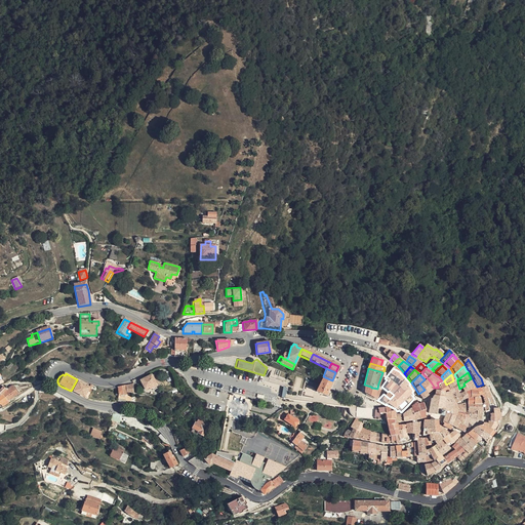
[(151,375),(139,380),(145,390),(149,388),(150,390),(151,389),(152,391),(155,389),(156,388),(155,387),(156,386),(151,375)]
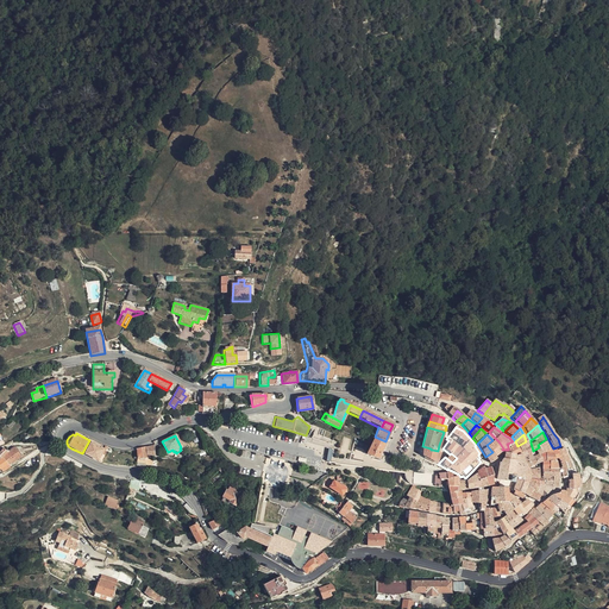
[(369,457),(376,460),(384,443),(374,438),(370,446),(374,447),(369,457)]
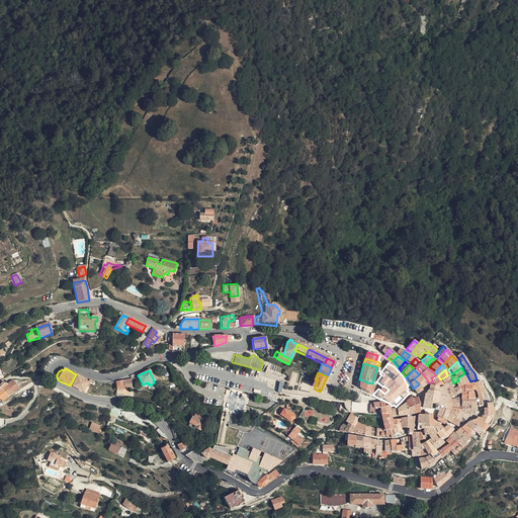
[(458,380),(453,383),(456,386),(460,384),(467,380),(466,376),(464,373),(457,378),(458,380)]
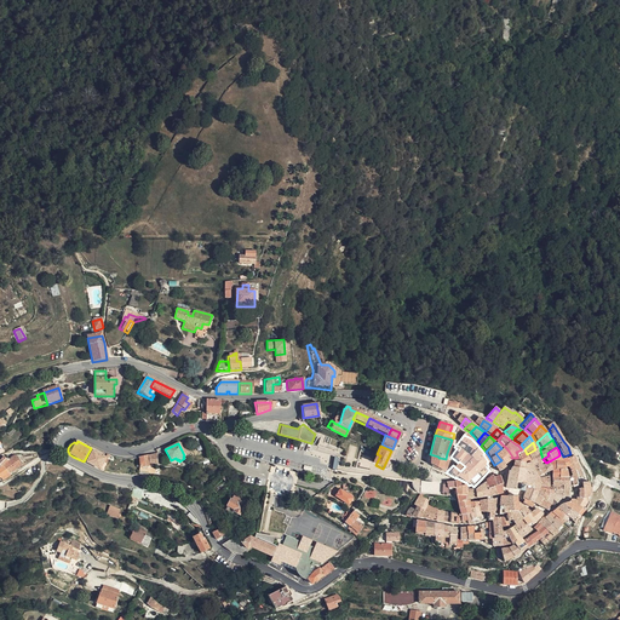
[(506,453),(501,448),(495,453),(500,459),(501,460),(504,464),(505,466),(507,464),(506,463),(510,459),(506,453)]
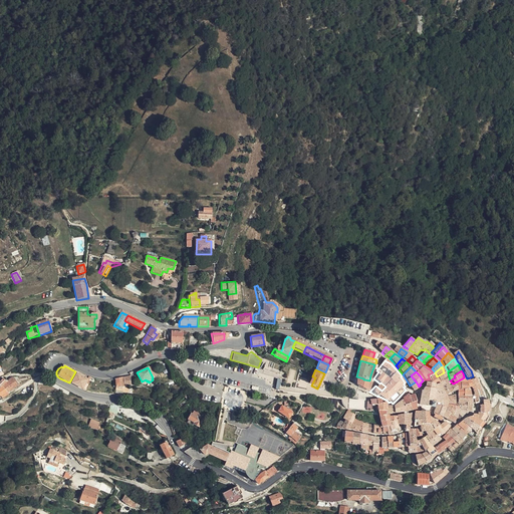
[(121,376),(121,378),(122,384),(131,384),(130,372),(121,376)]
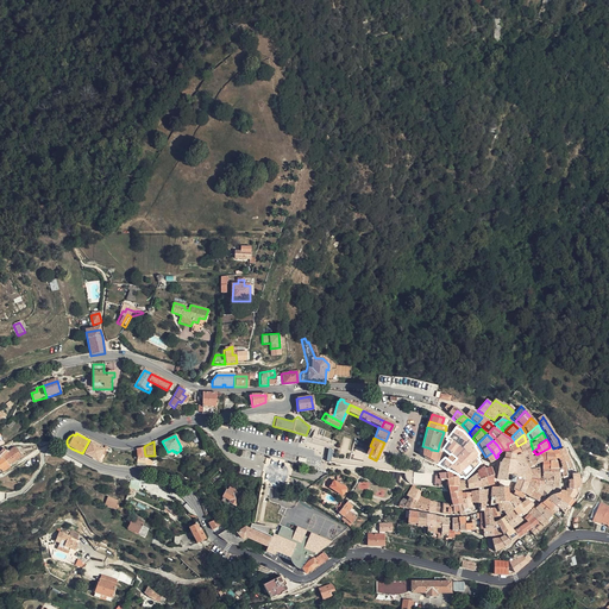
[(529,446),(526,441),(518,446),(519,451),(529,446)]
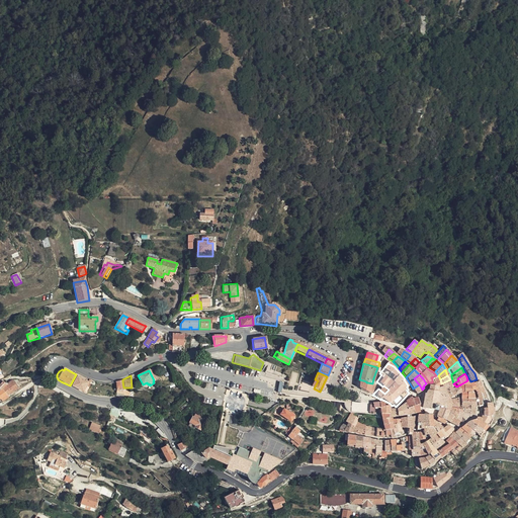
[(83,392),(87,383),(88,382),(78,377),(73,386),(83,393),(83,392)]
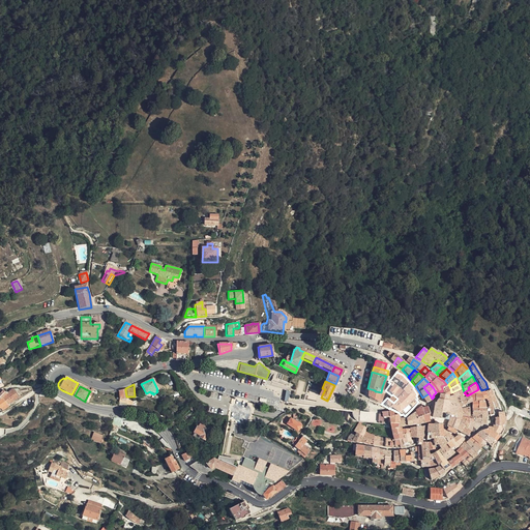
[(450,396),(449,392),(448,389),(447,386),(442,388),(442,391),(437,391),(439,394),(442,394),(450,396)]
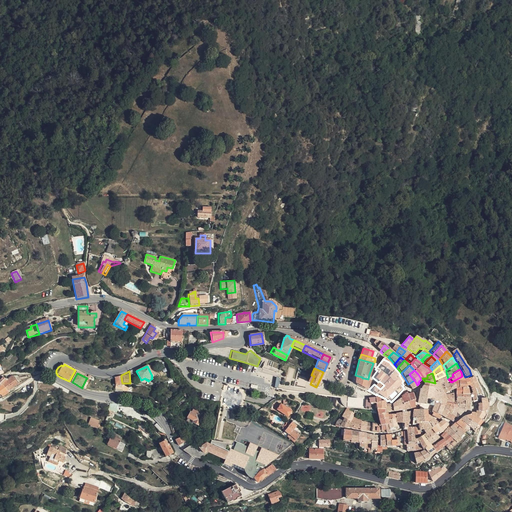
[(355,375),(354,385),(360,387),(363,378),(362,378),(362,377),(355,375)]
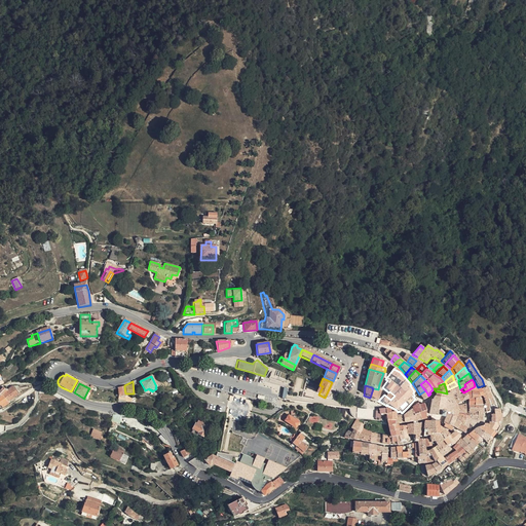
[(458,390),(457,385),(448,389),(446,389),(447,393),(450,393),(458,390)]
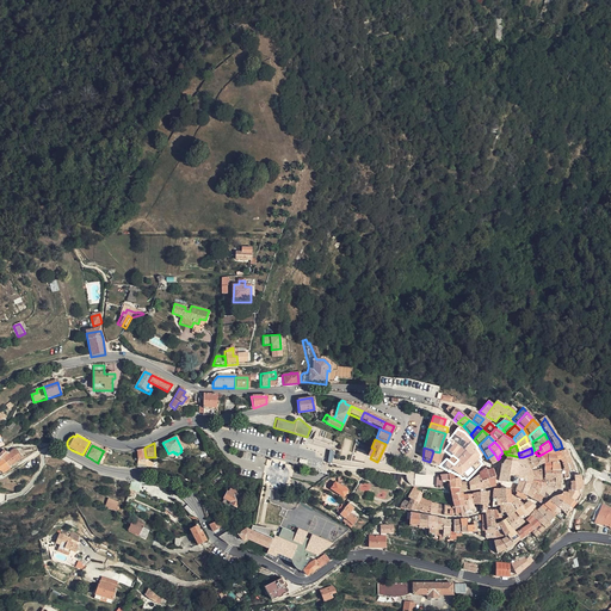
[(562,448),(555,450),(561,463),(568,461),(562,448)]
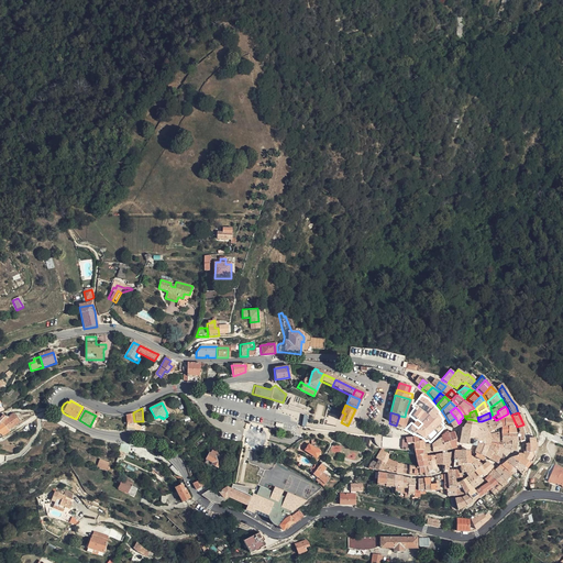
[(0,418),(0,434),(0,435),(19,423),(14,416),(7,420),(3,416),(0,418)]
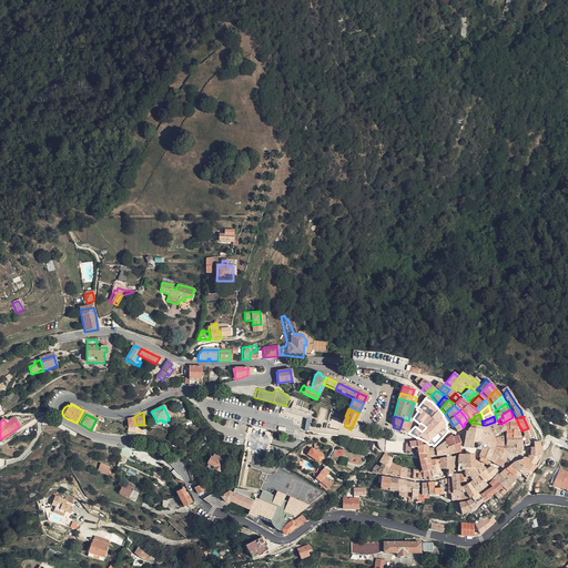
[(399,429),(406,432),(409,422),(408,421),(403,419),(399,429)]
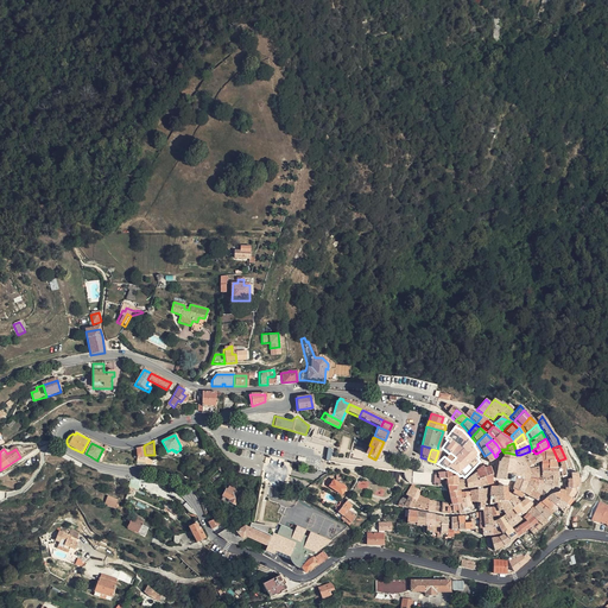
[(540,451),(536,454),(540,461),(540,468),(555,468),(553,461),(550,450),(542,455),(540,451)]
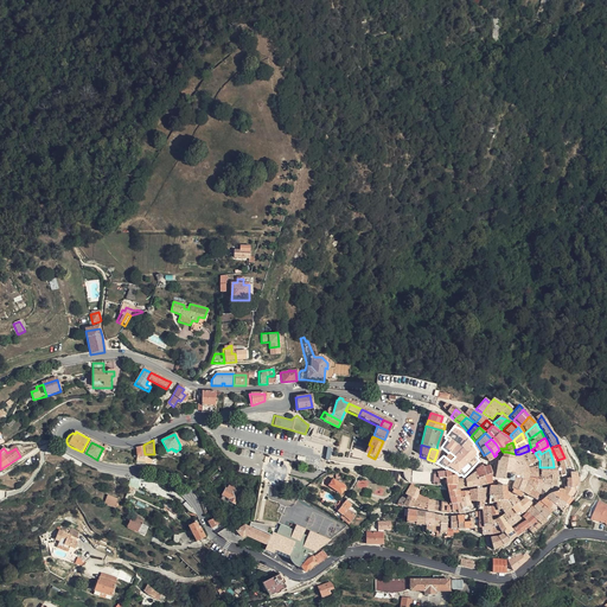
[(491,451),(484,455),(487,461),(492,459),(491,457),(493,454),(491,451)]
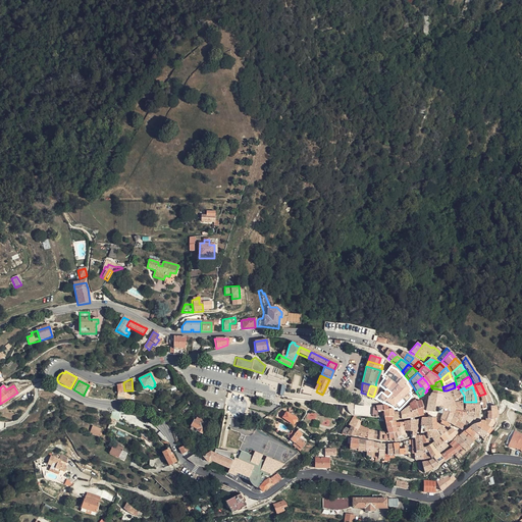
[(458,393),(455,387),(447,390),(450,400),(452,399),(453,399),(461,398),(458,393)]
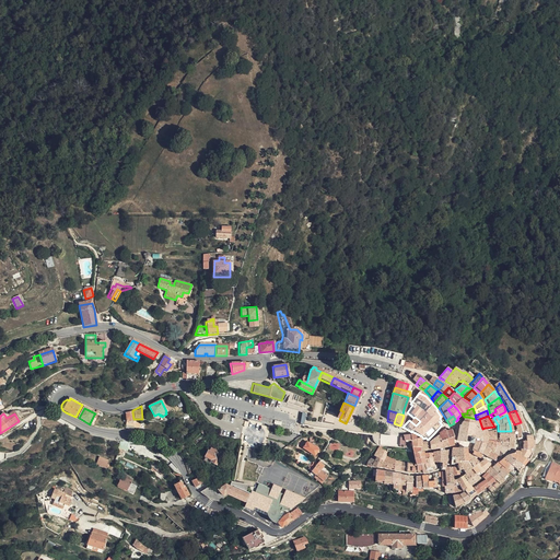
[(473,441),(476,419),(467,417),(467,421),(462,421),(459,423),(459,426),(458,426),(455,440),(471,443),(473,441)]
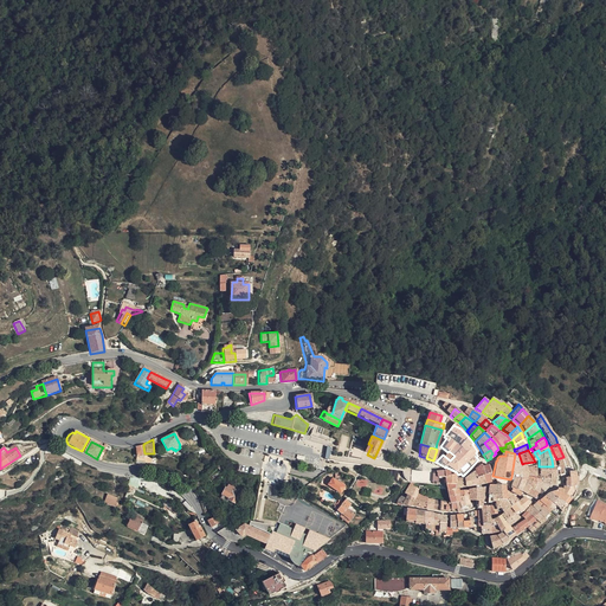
[(522,464),(519,453),(515,453),(511,477),(520,478),(519,482),(520,482),(523,483),(523,478),(523,476),(524,466),(524,463),(522,464)]
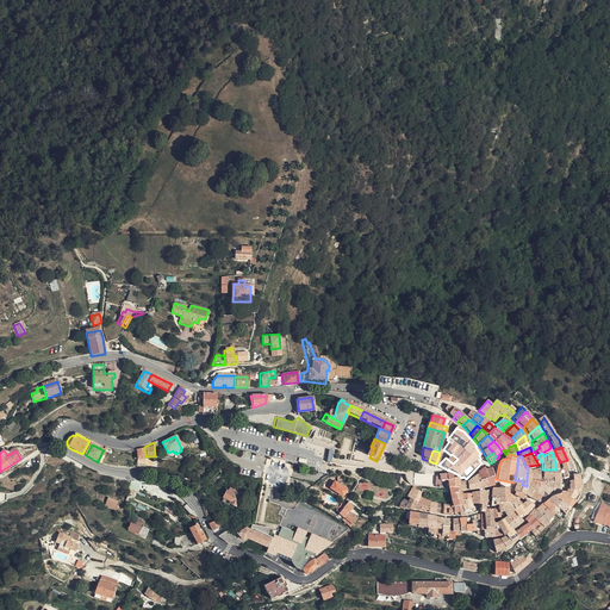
[(137,459),(136,467),(145,468),(145,467),(153,467),(153,458),(145,458),(145,459),(137,459)]
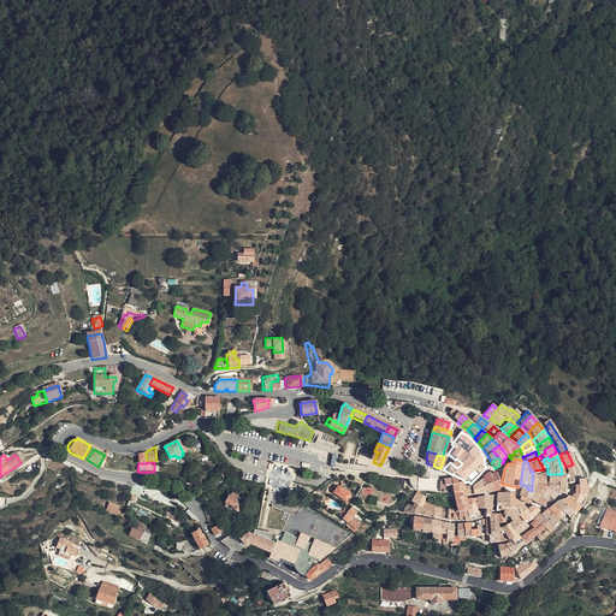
[(573,465),(566,467),(567,471),(564,471),(567,481),(572,479),(572,478),(570,474),(576,473),(573,465)]
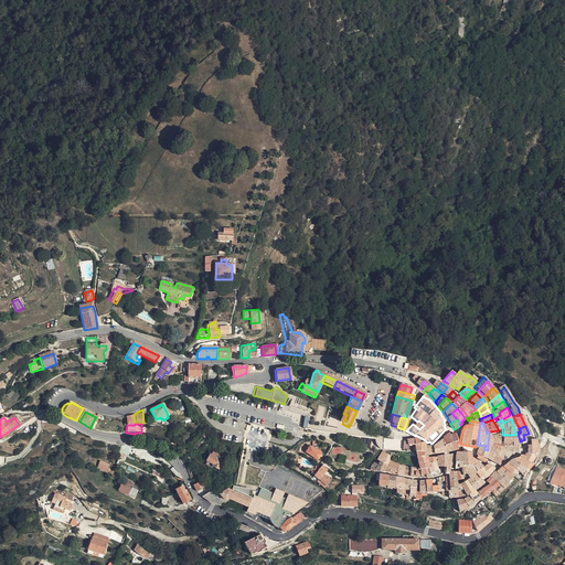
[(202,435),(202,434),(200,432),(190,444),(199,452),(210,441),(208,438),(206,440),(202,435)]
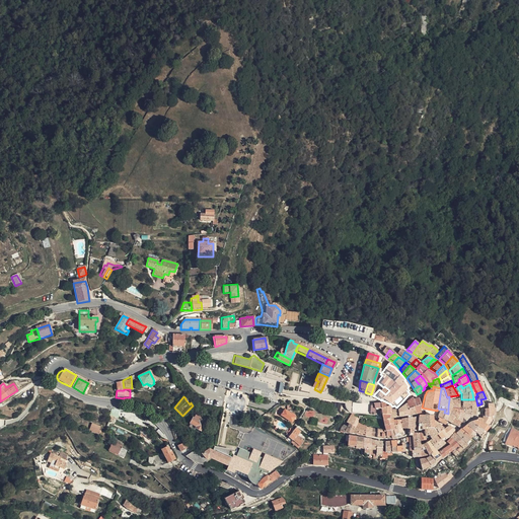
[(404,403),(404,404),(404,409),(409,408),(413,408),(413,405),(419,404),(420,404),(417,398),(413,399),(412,397),(404,403)]
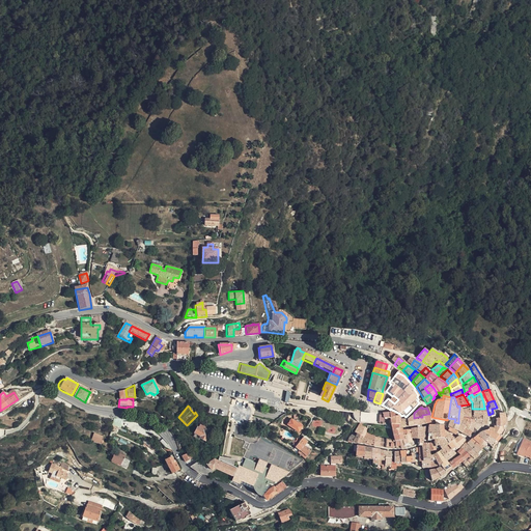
[(469,414),(469,409),(459,409),(458,417),(469,417),(469,414)]
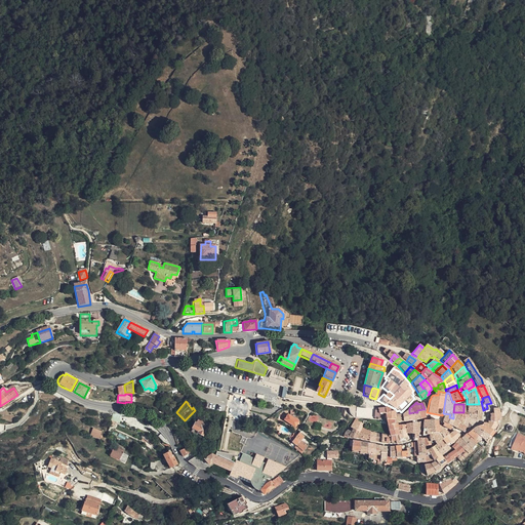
[(354,407),(353,417),(386,421),(385,414),(377,415),(376,409),(354,407)]
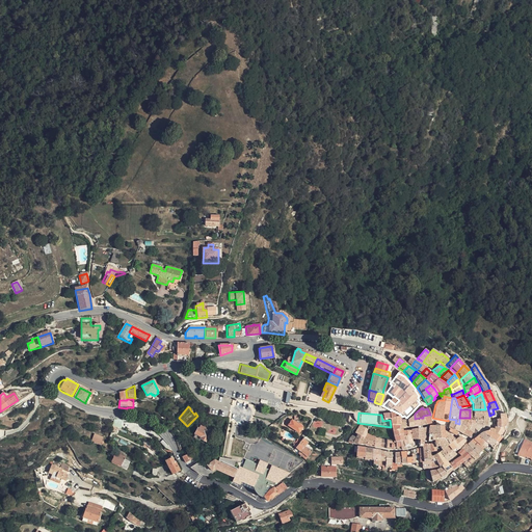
[(503,429),(504,417),(503,413),(498,414),(498,418),(495,419),(495,426),(493,426),(493,427),(493,428),(493,430),(489,431),(499,439),(503,429)]
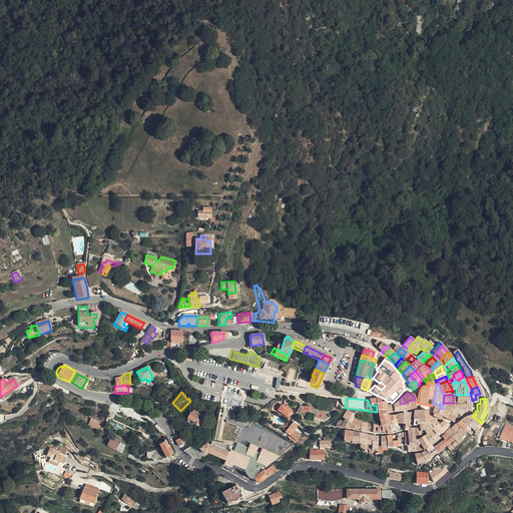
[(400,400),(392,405),(394,412),(400,411),(400,404),(400,400)]
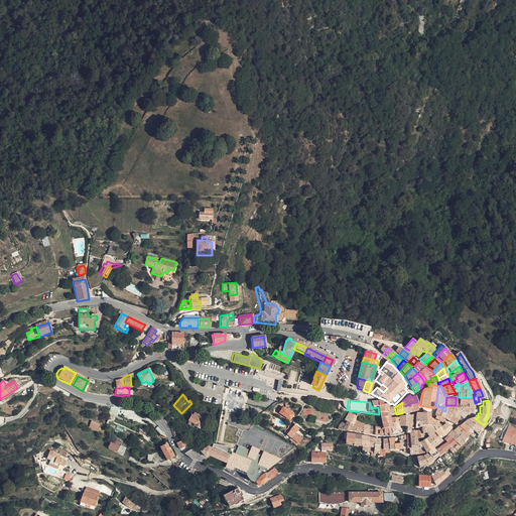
[(382,406),(378,407),(379,414),(380,429),(379,436),(383,436),(386,436),(386,429),(387,429),(391,428),(392,435),(402,432),(402,428),(398,427),(398,423),(398,422),(390,423),(390,418),(386,418),(386,416),(387,407),(382,406)]
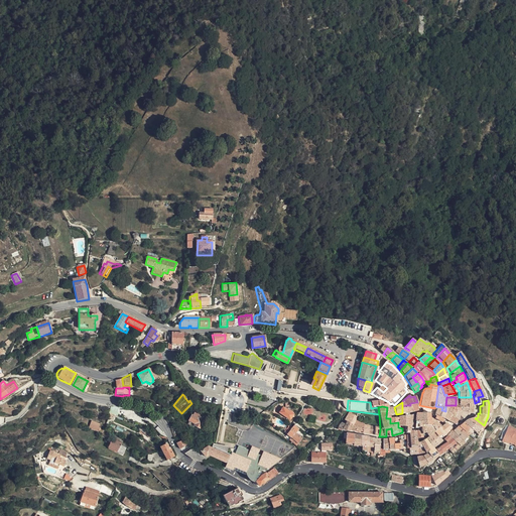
[(442,407),(435,406),(434,408),(432,414),(434,415),(433,418),(438,420),(442,410),(441,410),(442,407)]
